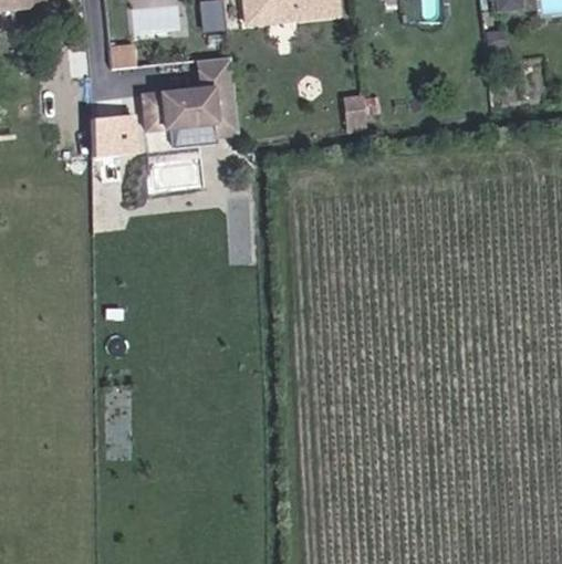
[(240,0),(243,27),(267,24),(264,9),(298,4),(299,19),(331,16),(329,0),(240,0)]
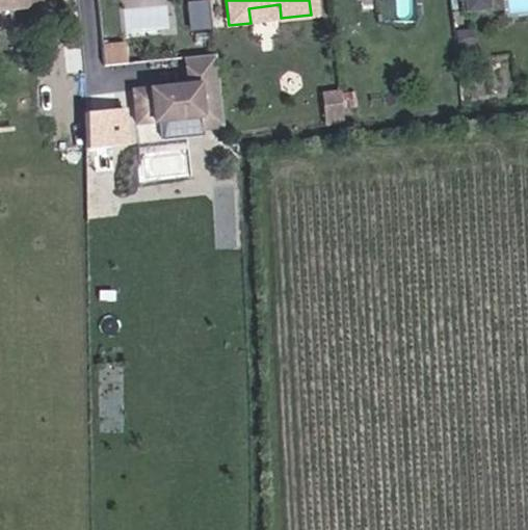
[(468,0),(470,9),(491,6),(490,0),(468,0)]
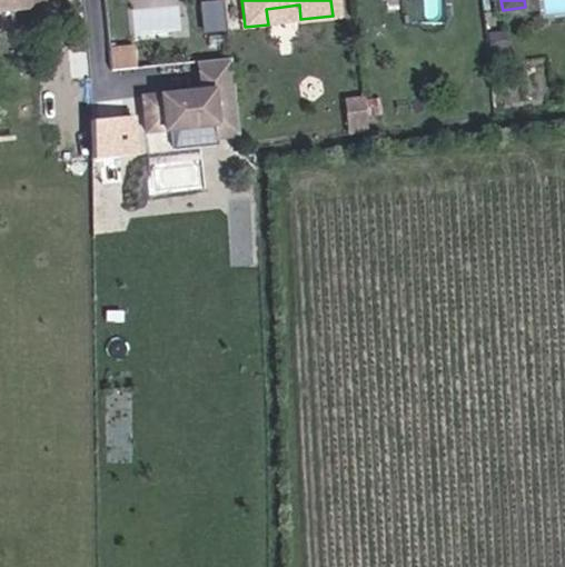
[(222,1),(202,1),(202,29),(222,29),(222,1)]
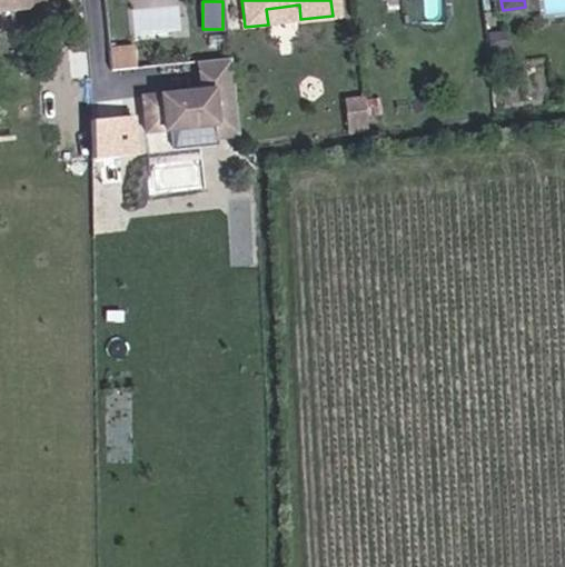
[(266,9),(268,25),(300,19),(299,5),(266,9)]
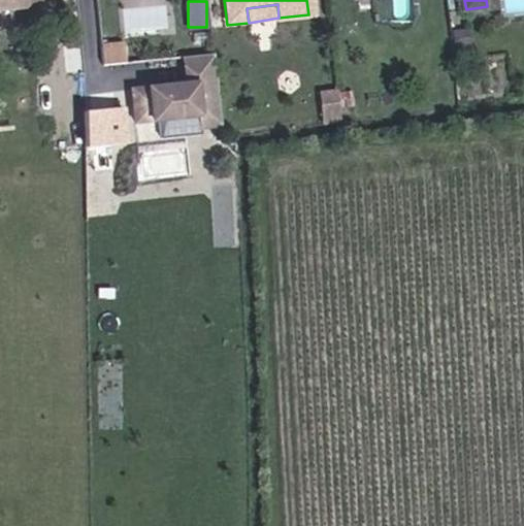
[(102,43),(103,62),(126,61),(125,42),(102,43)]
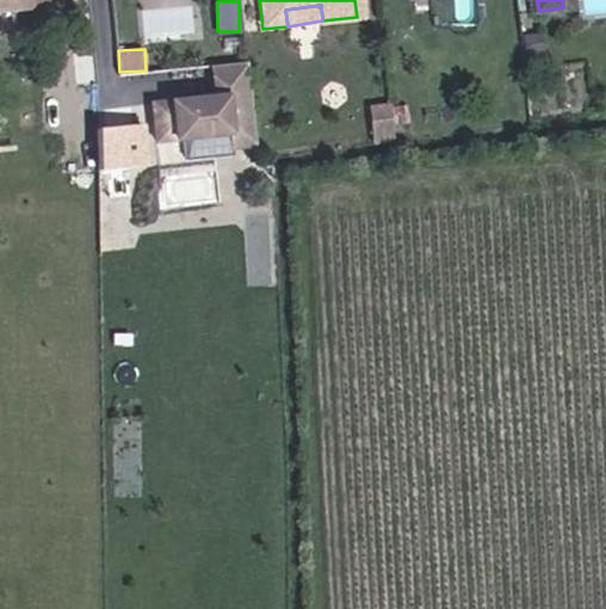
[(257,141),(246,60),(211,63),(215,93),(152,100),(155,137),(229,129),(230,143),(257,141)]
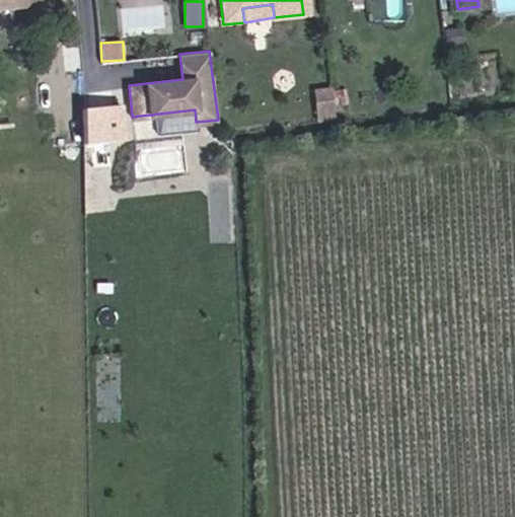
[(317,89),(316,120),(333,121),(334,89),(317,89)]
